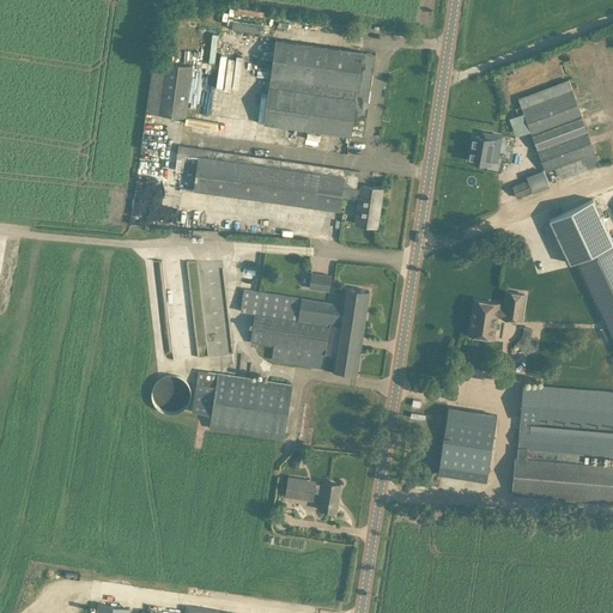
[(263,123),(352,135),(364,137),(376,54),(275,40),(263,123)]
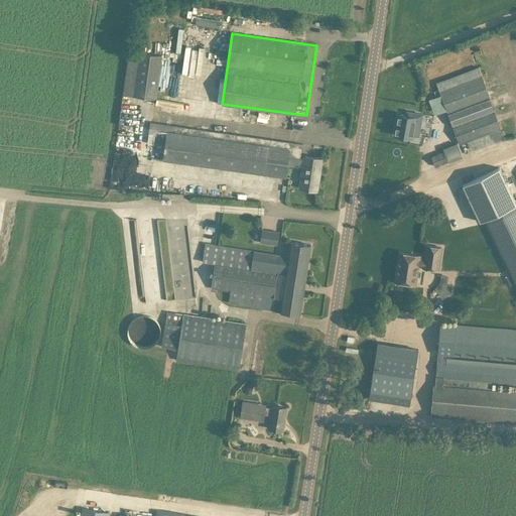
[(123,94),(156,99),(162,55),(129,50),(123,94)]
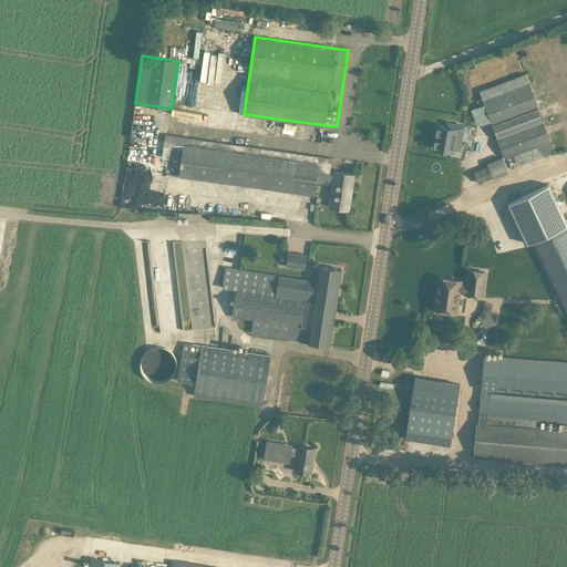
[(484,104),(505,158),(550,142),(538,107),(539,107),(527,73),(480,91),(482,99),(476,100),(478,106),(484,104)]
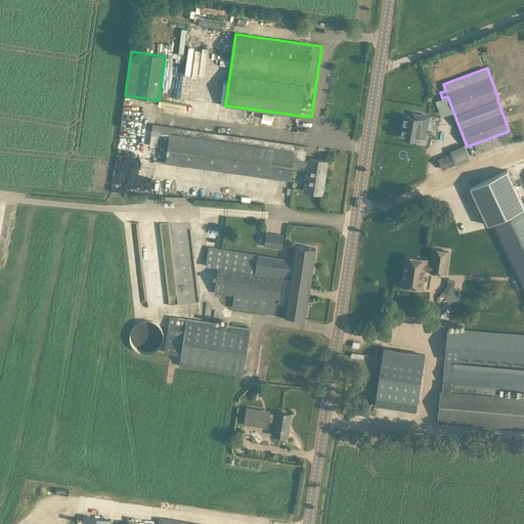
[(225,105),(228,80),(224,80),(220,104),(225,105)]
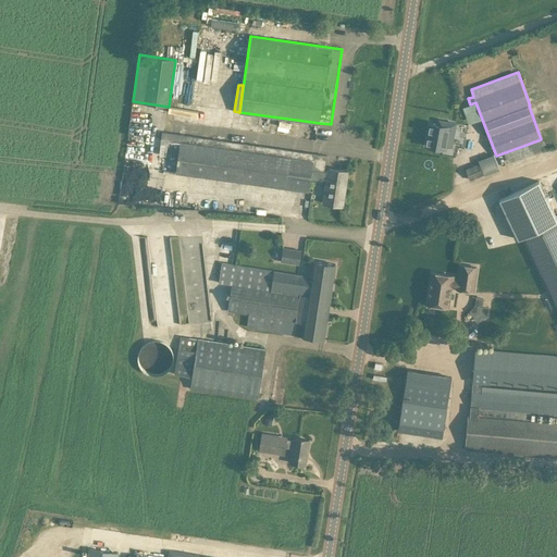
[(430,123),(426,146),(444,149),(445,149),(446,145),(452,146),(454,130),(455,123),(440,121),(438,124),(430,123)]
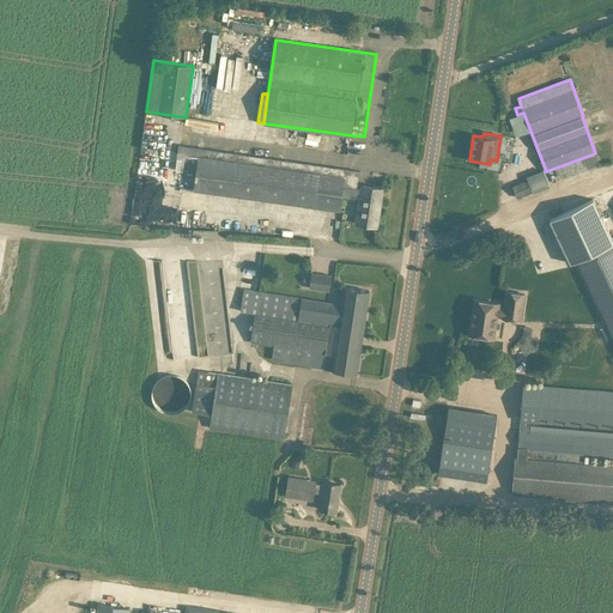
[(178,145),(177,152),(199,155),(194,189),(340,211),(341,196),(360,199),(362,189),(357,188),(359,171),(347,169),(178,145)]
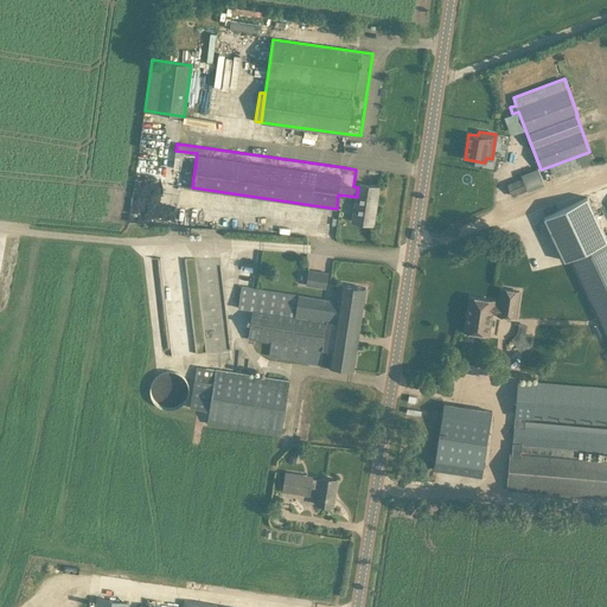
[(544,183),(543,183),(538,170),(522,176),(528,190),(544,183)]
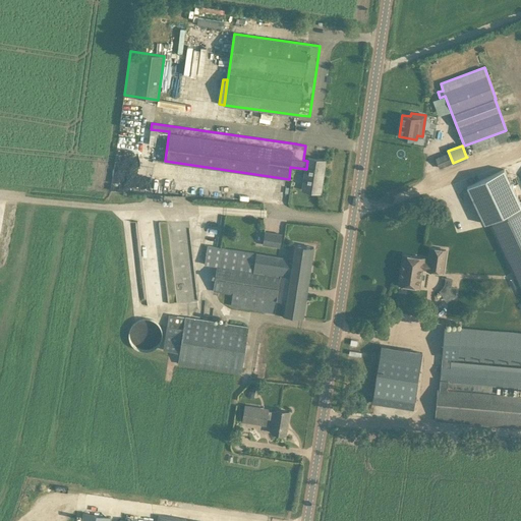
[(437,158),(440,168),(453,163),(449,153),(437,158)]
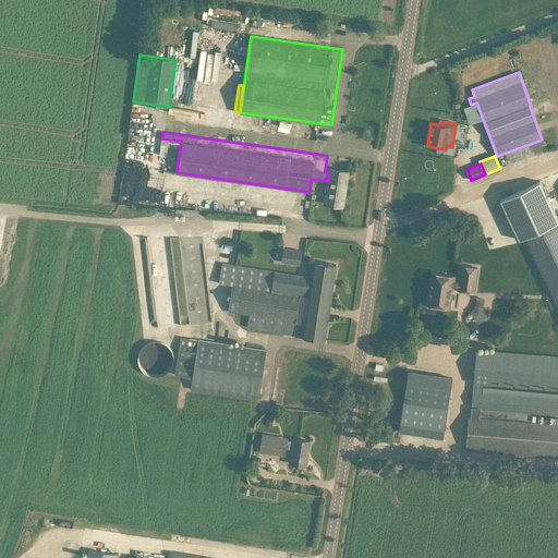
[(328,181),(325,203),(332,204),(343,206),(349,171),(329,169),(329,172),(328,181)]
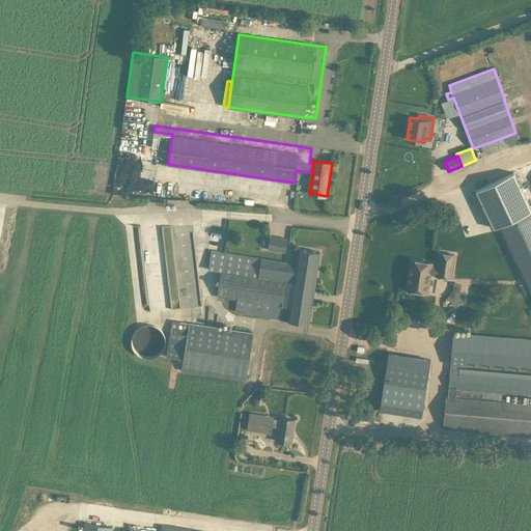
[(530,291),(530,207),(514,172),(476,191),(494,228),(500,225),(526,281),(521,284),(525,294),(530,290),(530,291)]
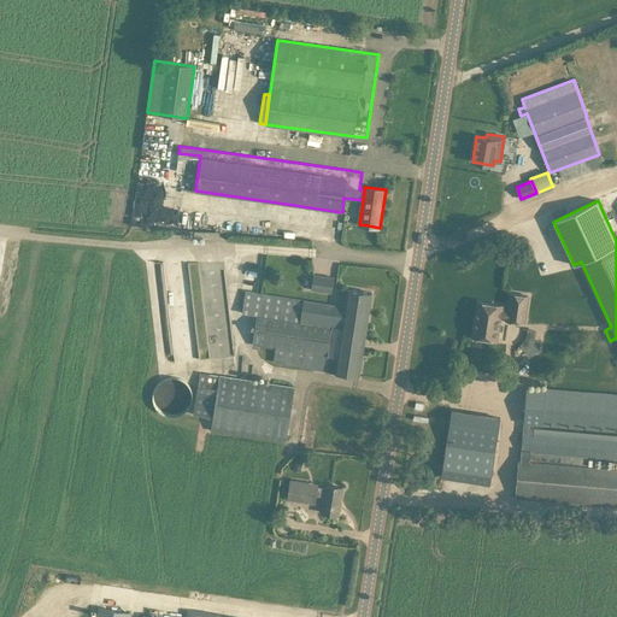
[(224,260),(191,263),(191,278),(201,277),(207,359),(231,357),(224,260)]
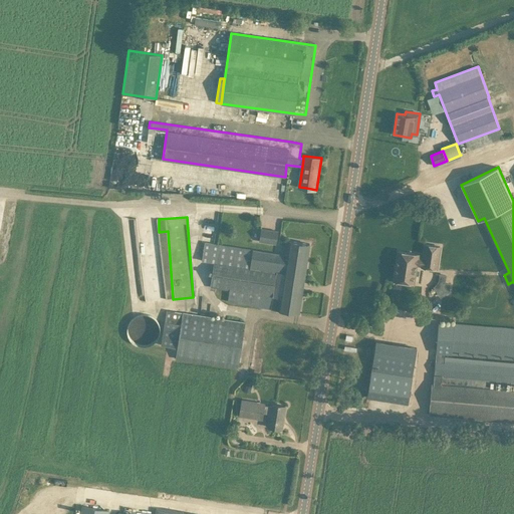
[(276,244),(278,231),(261,228),(259,242),(276,244)]
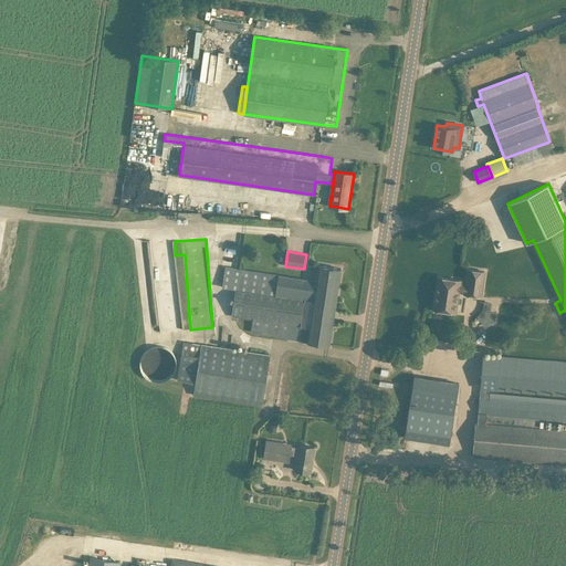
[(286,325),(285,337),(329,344),(341,269),(317,264),(315,281),(226,268),(222,286),(236,290),(231,316),(286,325)]
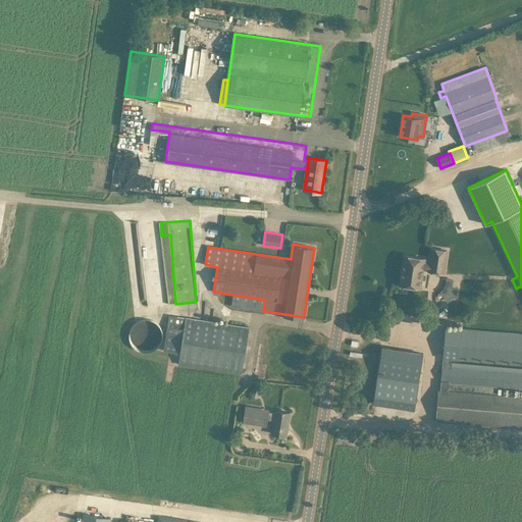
[(401,284),(421,288),(424,270),(427,271),(445,274),(448,250),(431,248),(429,261),(425,261),(426,258),(405,255),(401,284)]
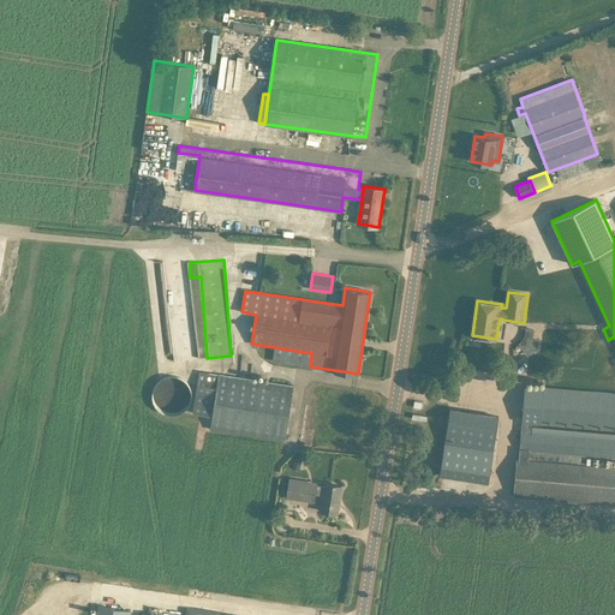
[(533,347),(535,328),(524,327),(523,347),(533,347)]
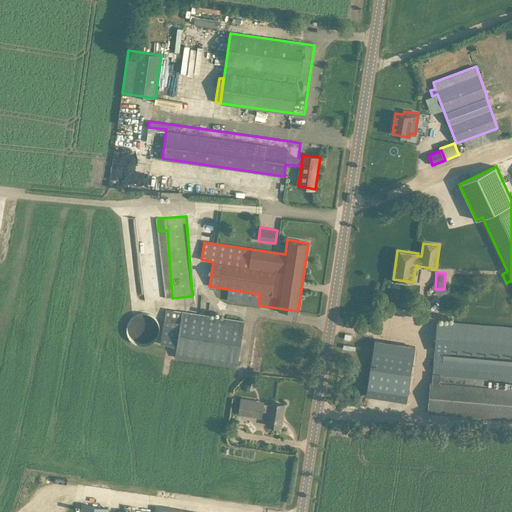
[(151,299),(164,298),(163,283),(146,285),(146,286),(151,286),(152,292),(151,292),(151,299)]
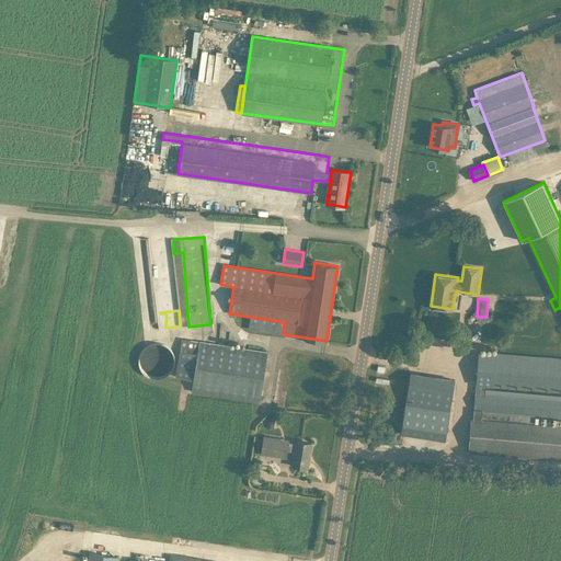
[(260,402),(268,352),(199,341),(199,342),(182,339),(175,377),(194,379),(192,391),(260,402)]
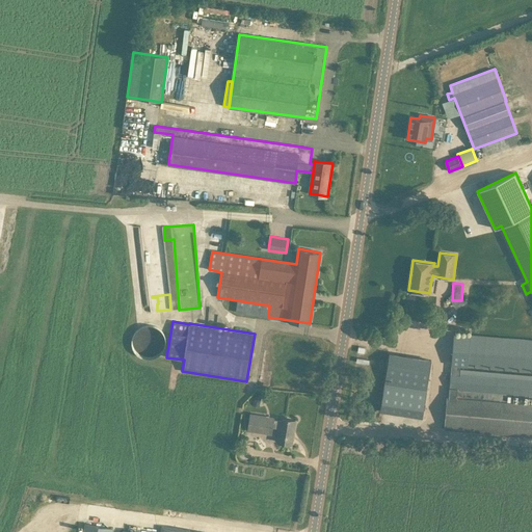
[(156,323),(133,331),(138,344),(143,342),(147,351),(158,347),(156,341),(162,339),(156,323)]
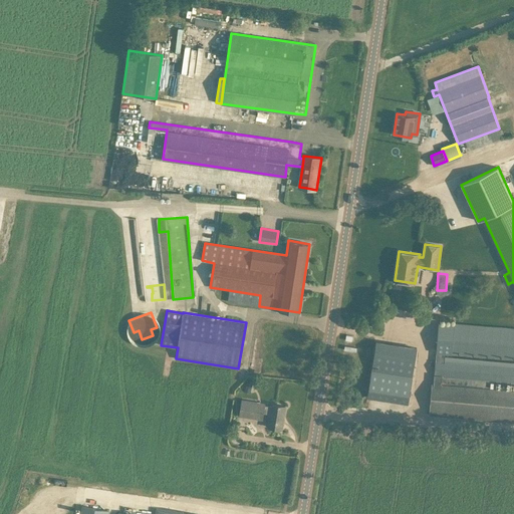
[(429,416),(513,423),(513,420),(513,362),(445,356),(446,354),(452,354),(452,355),(513,360),(513,328),(439,322),(434,383),(432,382),(429,416)]
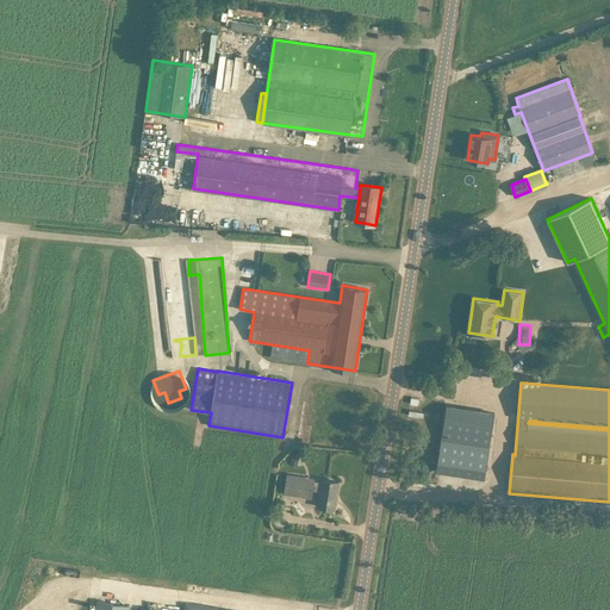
[(447,405),(441,439),(436,471),(485,478),(495,414),(447,405)]
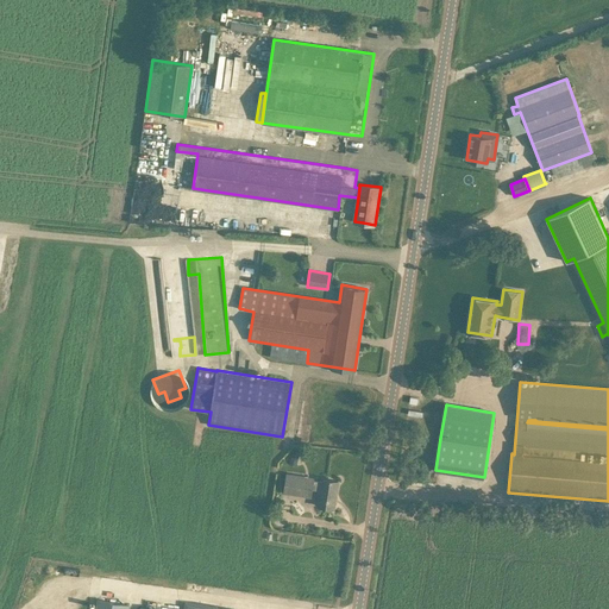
[(318,506),(322,506),(334,508),(338,481),(327,479),(321,478),(321,481),(314,479),(314,476),(287,472),(283,493),(311,496),(312,489),(319,490),(318,506)]
